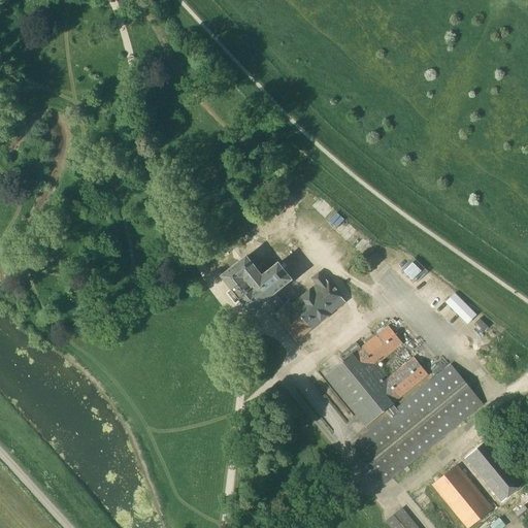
[(222,277),(251,314),(291,281),(278,264),(262,277),(246,258),(222,277)]
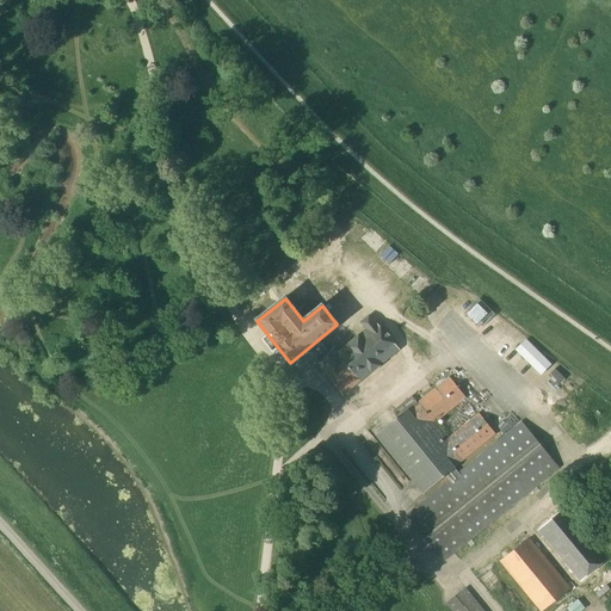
[(318,362),(344,395),(399,350),(376,321),(375,322),(369,315),(360,322),(366,329),(338,352),(334,349),(318,362)]
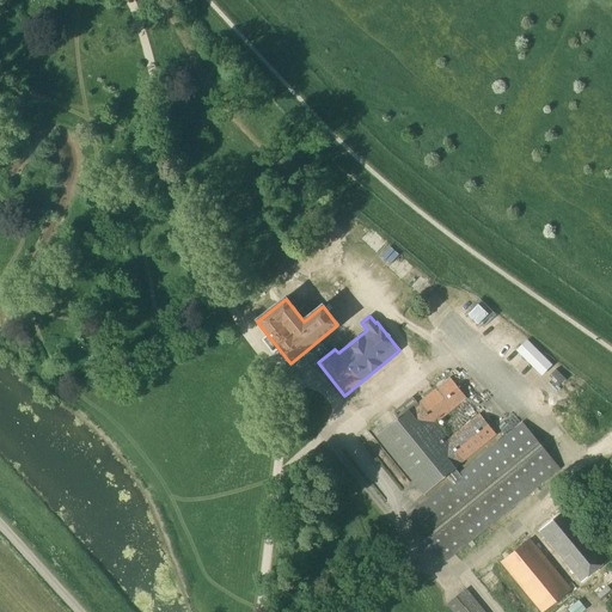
[(552,405),(564,393),(538,367),(526,379),(552,405)]
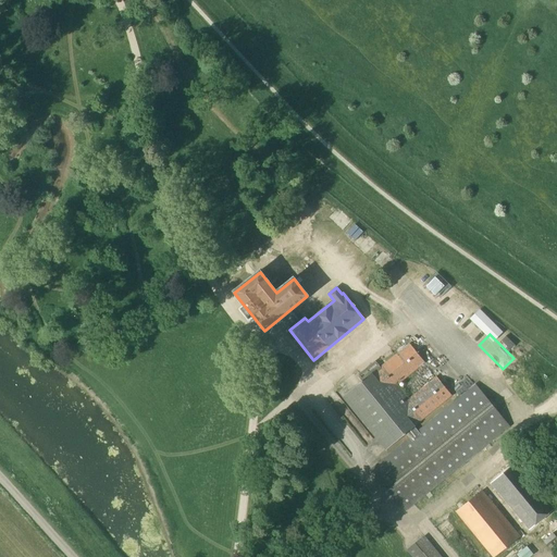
[(371,469),(405,511),(509,426),(475,384),(418,431),(415,426),(452,396),(435,376),(409,398),(398,384),(424,363),(409,344),(380,368),(375,361),(358,375),(362,381),(343,397),(385,450),(406,434),(409,438),(371,469)]
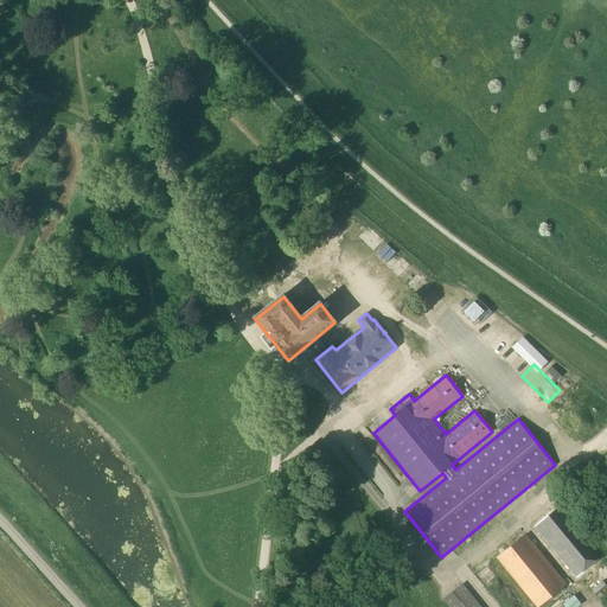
[(365,438),(370,451),(379,448),(375,435),(365,438)]
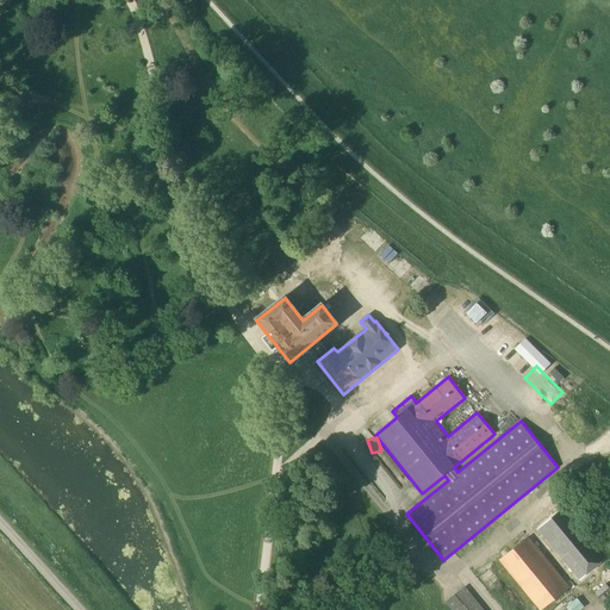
[(539,530),(580,580),(607,559),(579,523),(585,518),(585,515),(574,500),(539,530)]
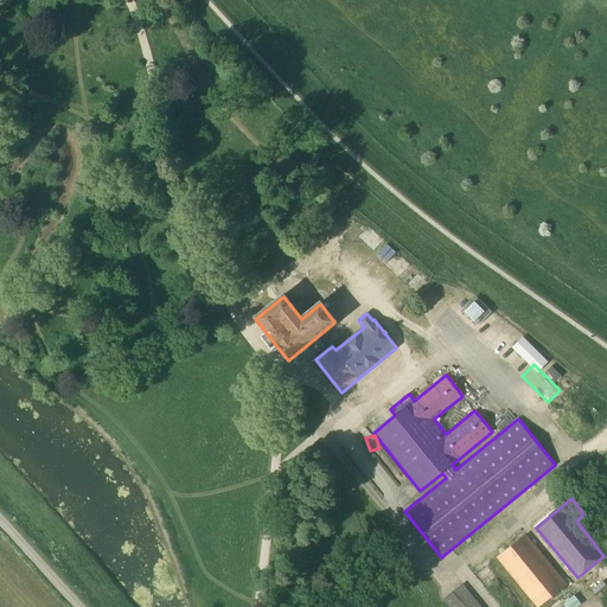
[(496,558),(535,606),(540,606),(567,586),(525,536),(496,558)]
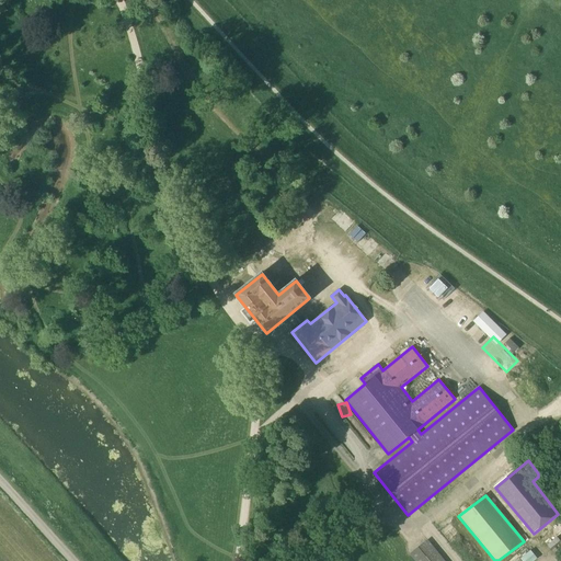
[(409,554),(413,560),(444,560),(427,540),(409,554)]
